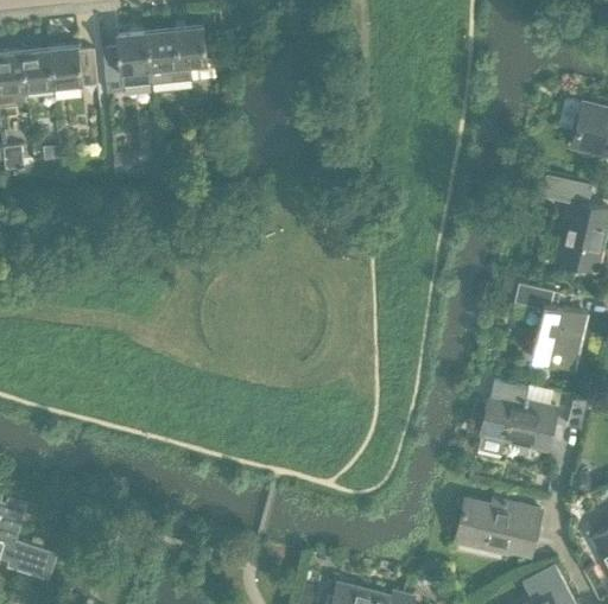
[(204,24),(175,26),(179,81),(191,80),(190,65),(208,64),(204,24)]
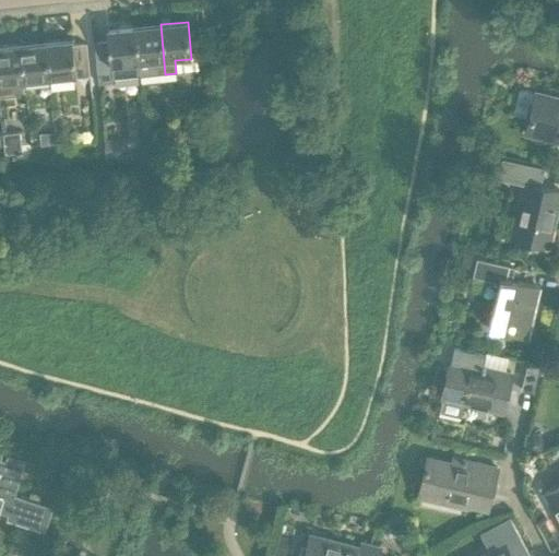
[(161,24),(133,27),(137,64),(138,64),(139,77),(165,74),(161,24)]
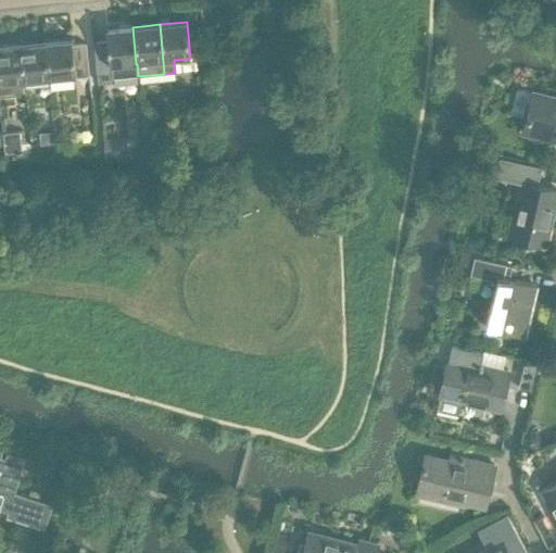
[(106,42),(93,44),(98,85),(113,84),(112,79),(138,76),(137,64),(136,64),(133,27),(105,29),(106,42)]
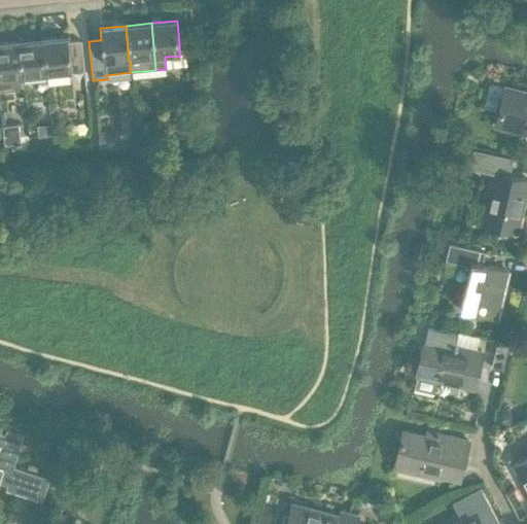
[(68,38),(43,41),(46,76),(70,73),(71,76),(83,74),(80,42),(68,43),(68,38)]
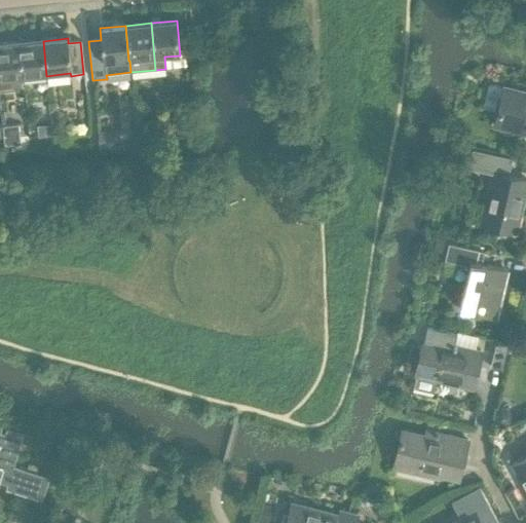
[(43,41),(19,43),(22,78),(46,76),(43,41)]
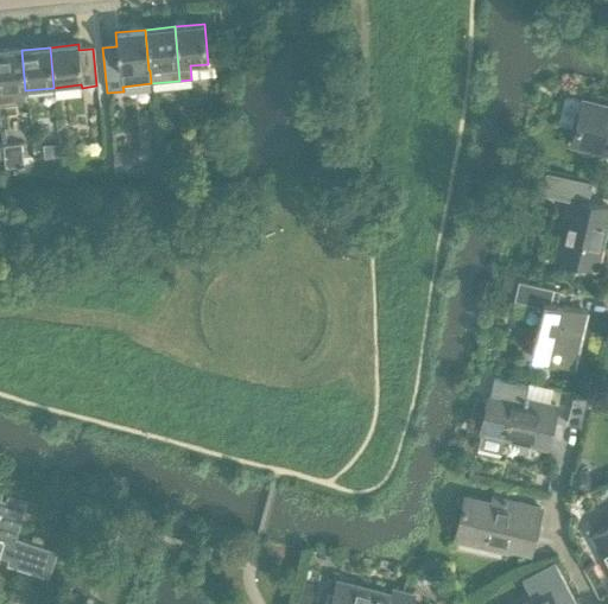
[(21,50),(0,52),(0,105),(14,103),(14,105),(26,102),(25,90),(21,50)]
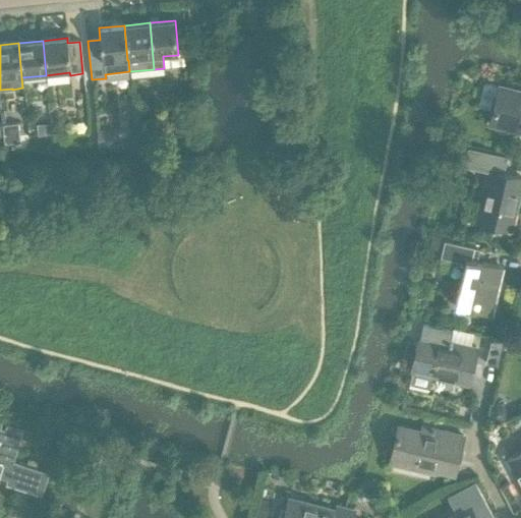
[(520,94),(500,90),(491,122),(520,129),(520,94)]
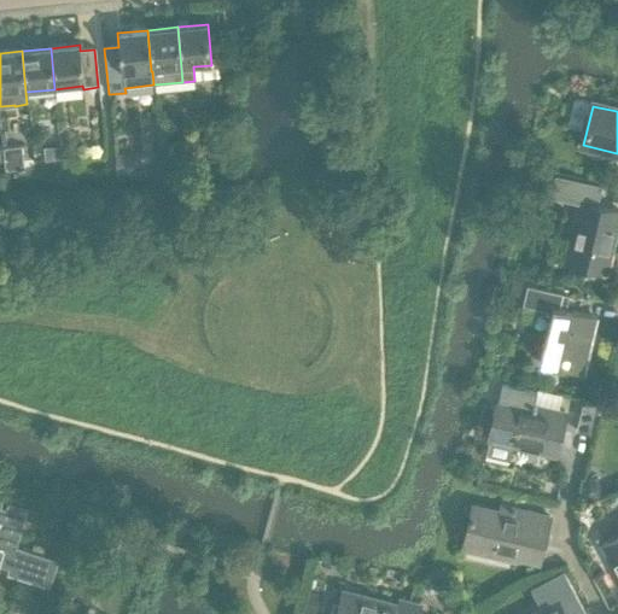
[(22,147),(3,150),(3,151),(4,163),(4,171),(18,170),(18,173),(24,171),(22,147)]
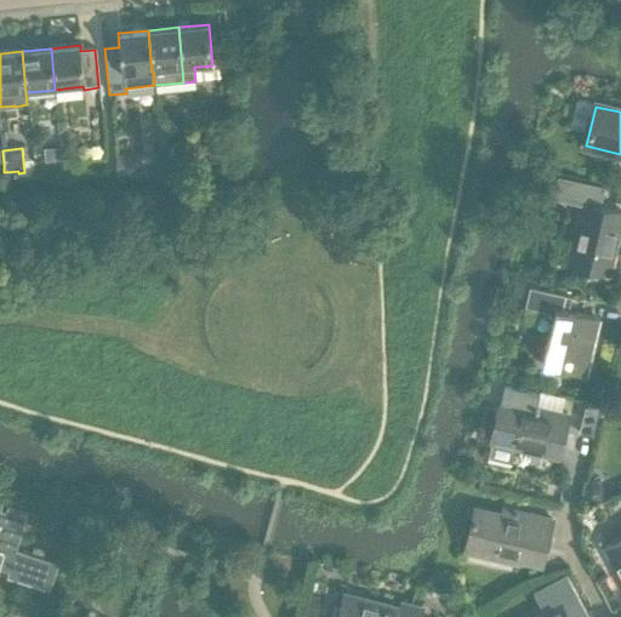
[(43,150),(44,164),(63,161),(61,148),(43,150)]
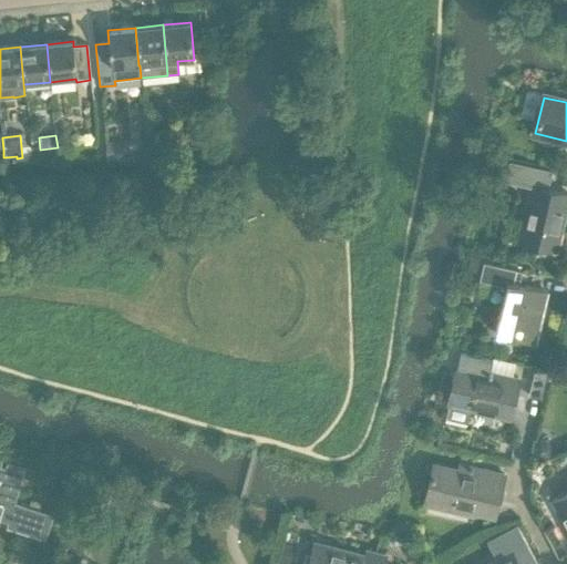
[(105,143),(107,162),(120,161),(124,160),(122,142),(105,143)]
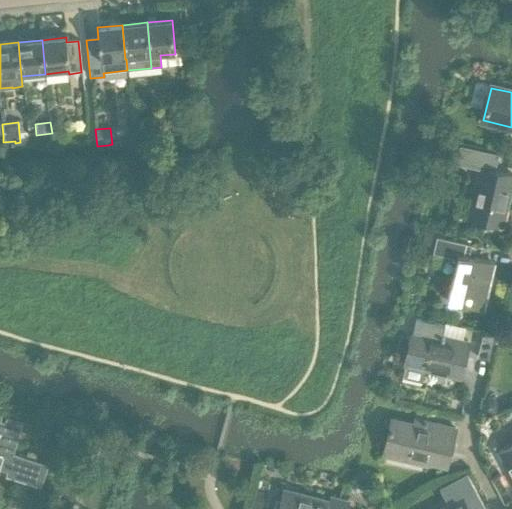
[(511,186),(511,175),(495,171),(498,155),(461,147),(460,151),(457,164),(481,170),(469,220),(502,228),(511,186)]
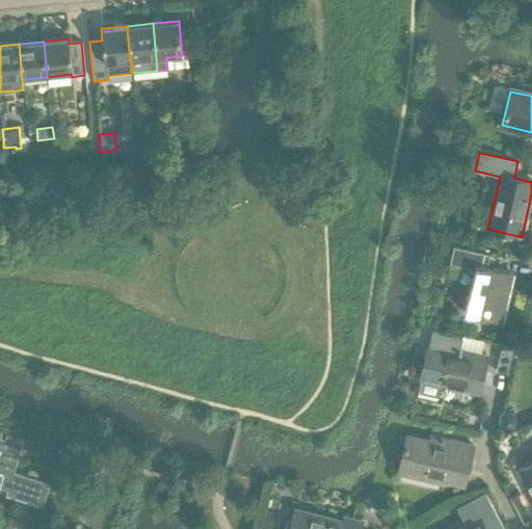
[(473,232),(471,243),(480,245),(483,234),(473,232)]
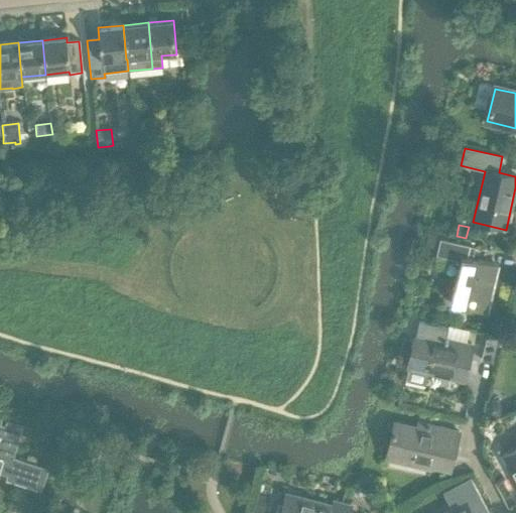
[(428,233),(425,246),(433,249),(436,236),(428,233)]
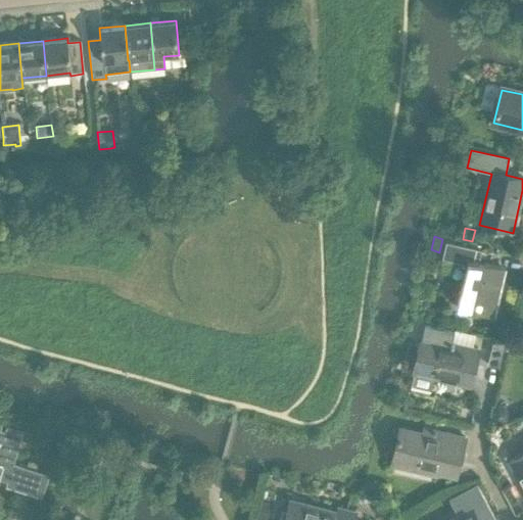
[(446,244),(442,262),(467,268),(457,310),(492,318),(504,270),(485,266),(478,264),(481,252),(446,244)]
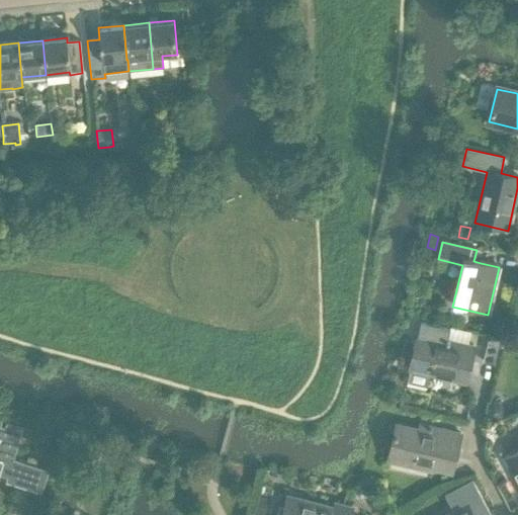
[(426,390),(430,373),(466,382),(475,348),(447,342),(450,332),(421,325),(407,384),(426,390)]
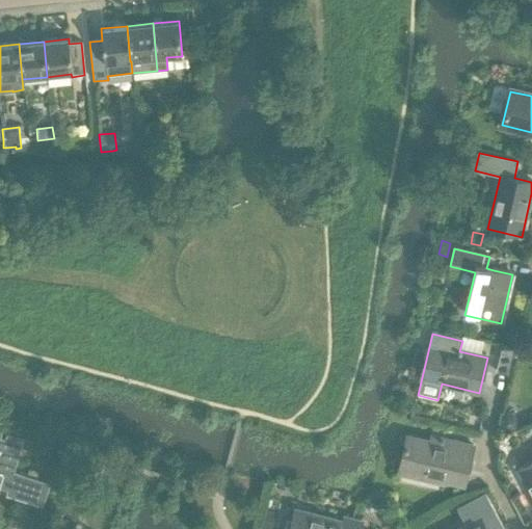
[(497,374),(508,377),(514,352),(503,350),(497,374)]
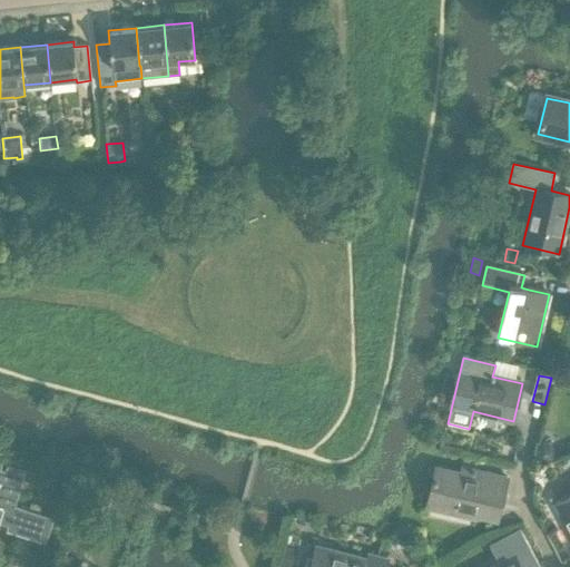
[(537,449),(534,456),(539,462),(546,465),(552,460),(553,452),(550,447),(542,445),(537,449)]
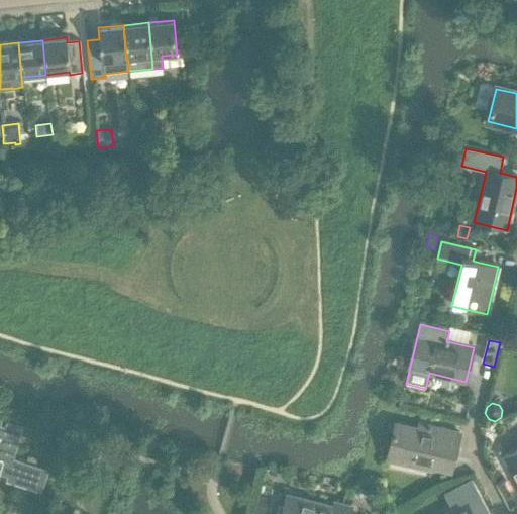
[(22,427),(5,422),(4,428),(0,426),(0,425),(1,421),(0,420),(0,471),(7,474),(5,483),(40,494),(47,471),(13,459),(22,427)]
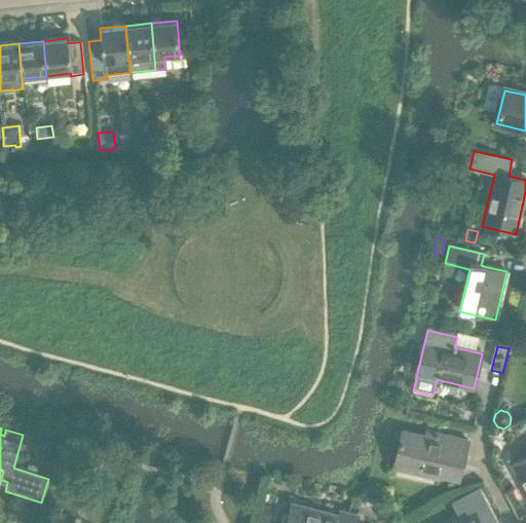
[(467,442),(436,435),(435,441),(403,434),(396,465),(459,480),(467,442)]
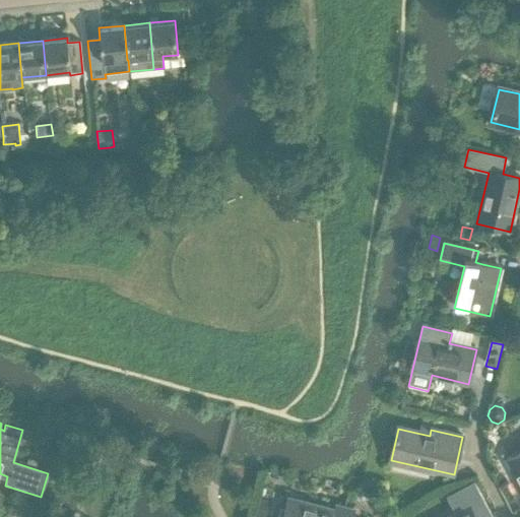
[(519,454),(507,462),(519,486),(519,454)]
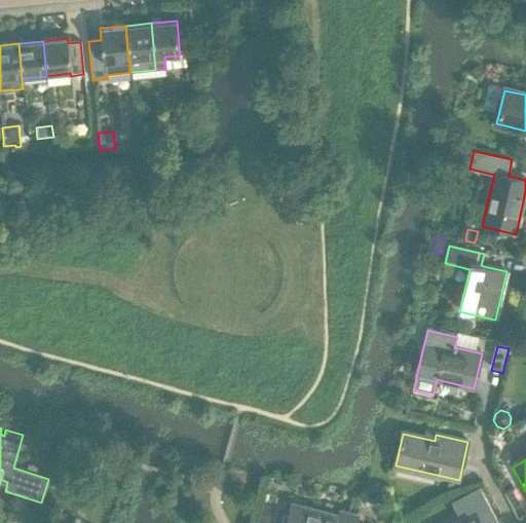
[(462,521),(460,522),(497,522),(480,488),(452,502),(462,521)]
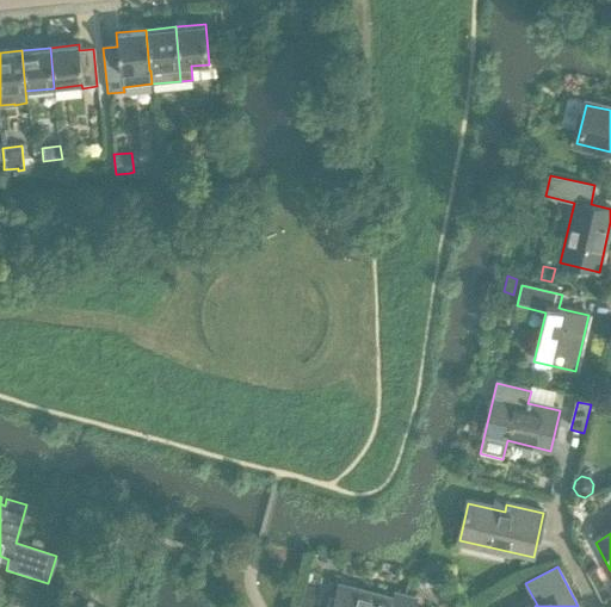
[(413,606),(414,600),(394,594),(393,600),(340,587),(334,606),(413,606)]
